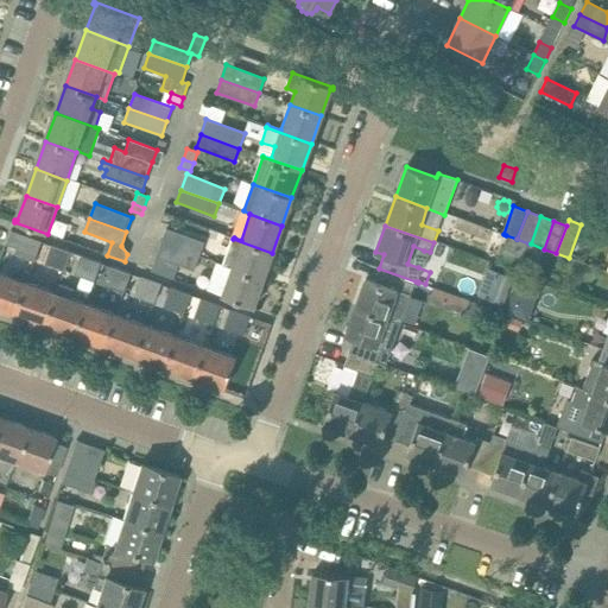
[(166,228),(160,244),(200,258),(204,242),(166,228)]
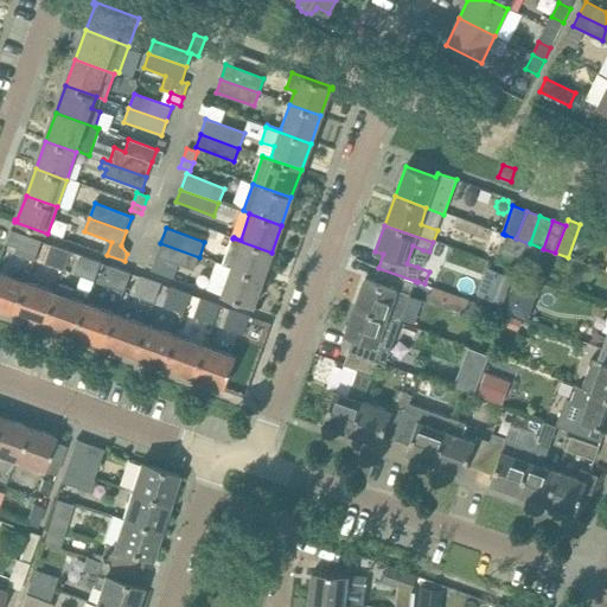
[(18,248),(16,254),(34,261),(42,242),(10,231),(5,243),(18,248)]
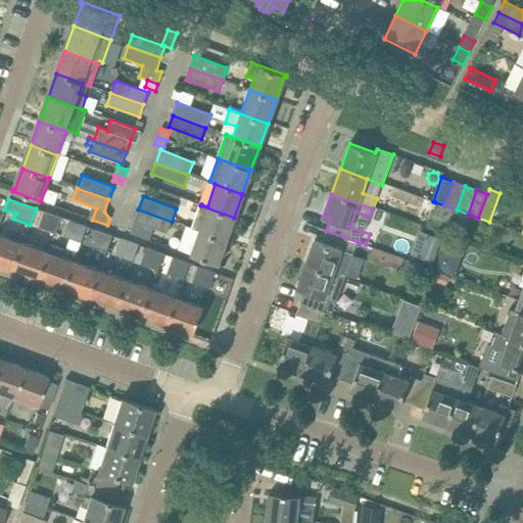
[(192,229),(198,231),(226,241),(234,218),(200,205),(192,229)]
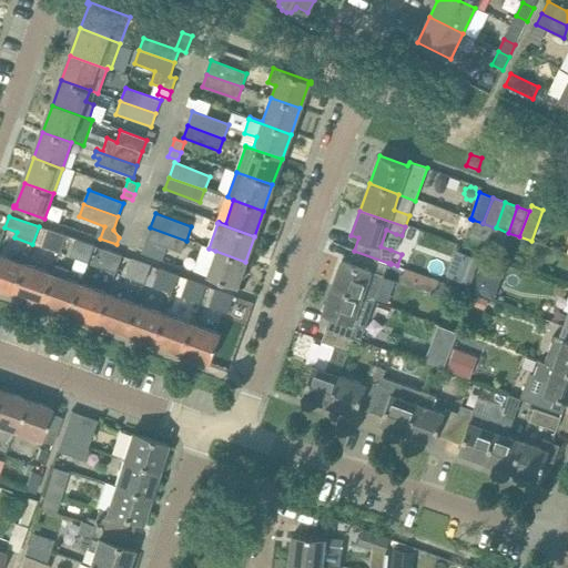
[(186,241),(150,227),(145,240),(141,253),(163,261),(168,247),(182,253),(186,241)]
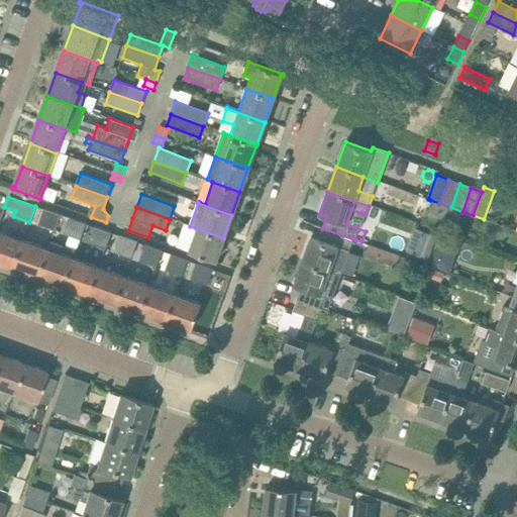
[(44,210),(38,225),(55,231),(61,215),(44,210)]
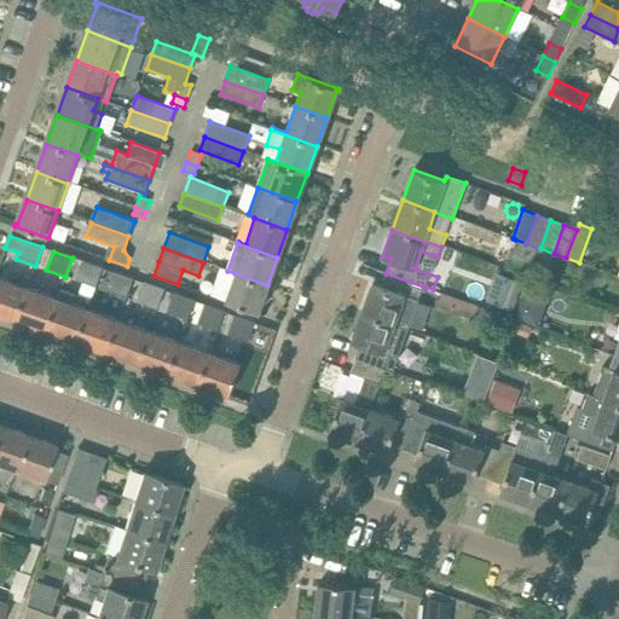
[(76,281),(97,288),(103,270),(82,262),(76,281)]
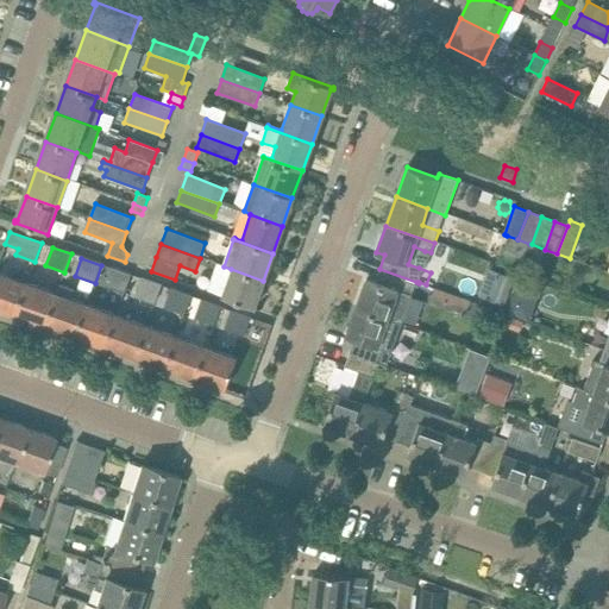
[(105,287),(125,294),(131,276),(112,269),(105,287)]
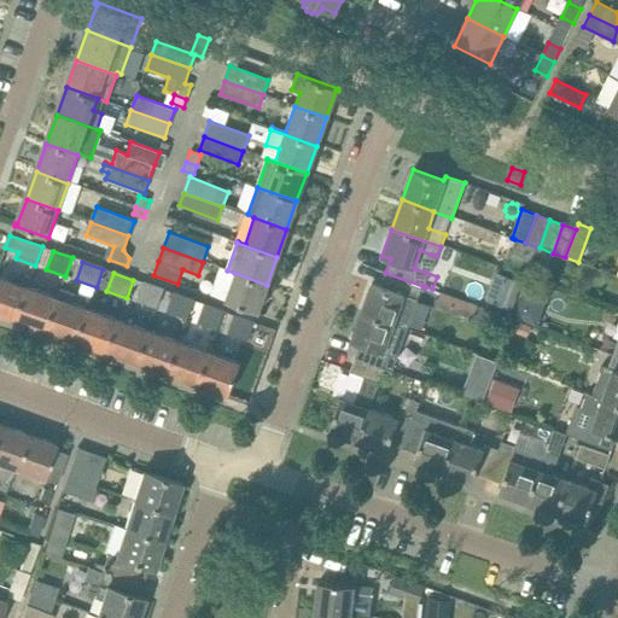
[(267,285),(234,273),(225,301),(258,313),(260,310),(257,310),(267,285)]
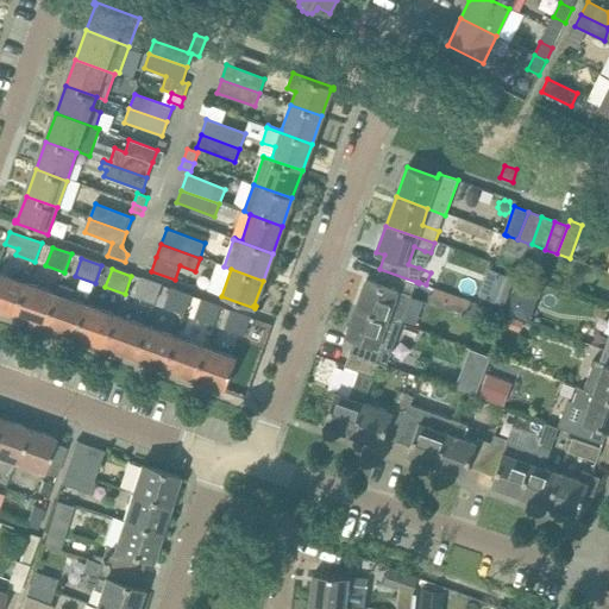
[(366,280),(356,309),(401,325),(416,282),(380,269),(375,282),(366,280)]
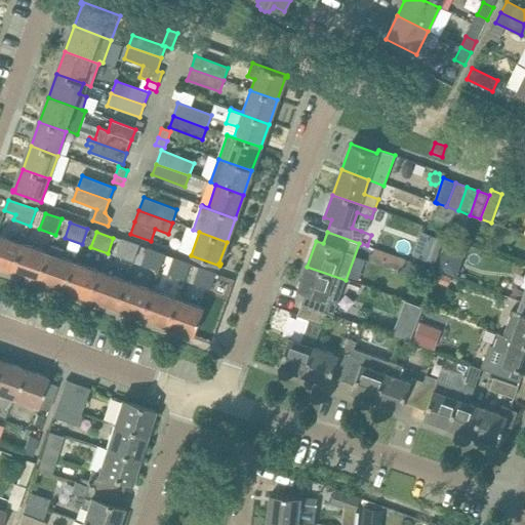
[(0,266),(13,272),(24,244),(0,235),(0,266)]
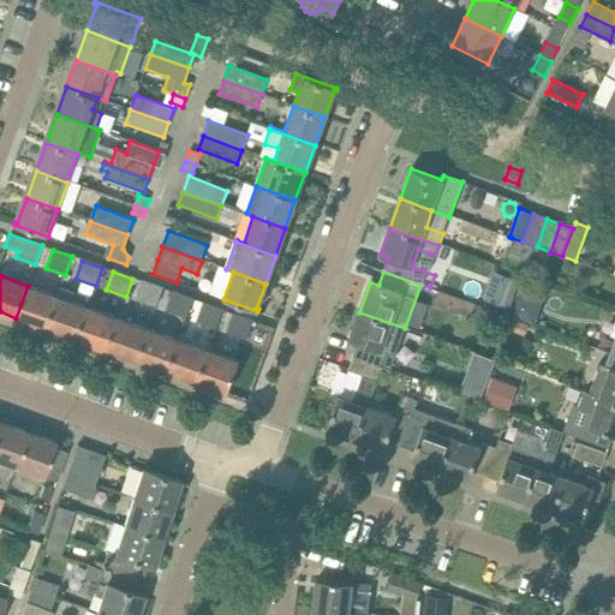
[(493,302),(507,308),(518,281),(502,275),(493,302)]
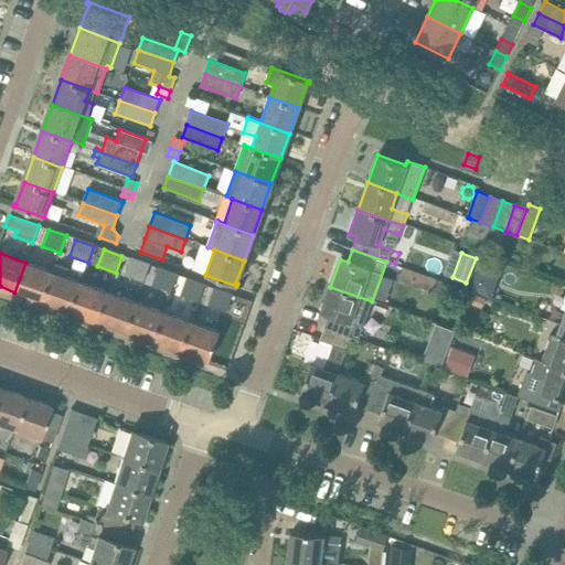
[(482,256),(470,290),(489,297),(501,264),(482,256)]
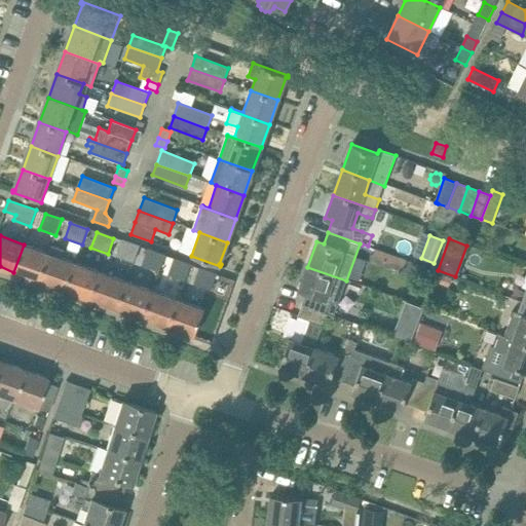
[(116,257),(134,263),(139,248),(122,241),(116,257)]
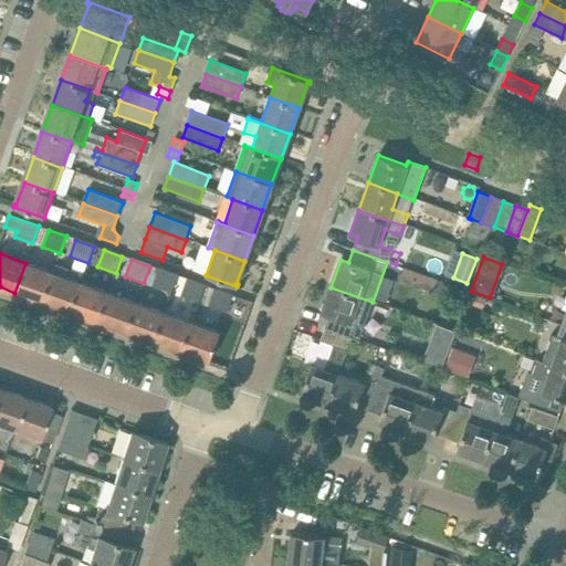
[(14,293),(42,303),(53,273),(51,272),(25,263),(14,293)]
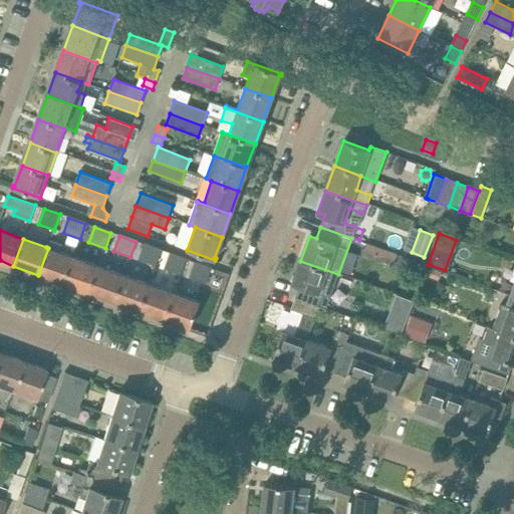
[(38,275),(64,284),(73,257),(59,252),(61,245),(49,240),(46,247),(48,248),(38,275)]
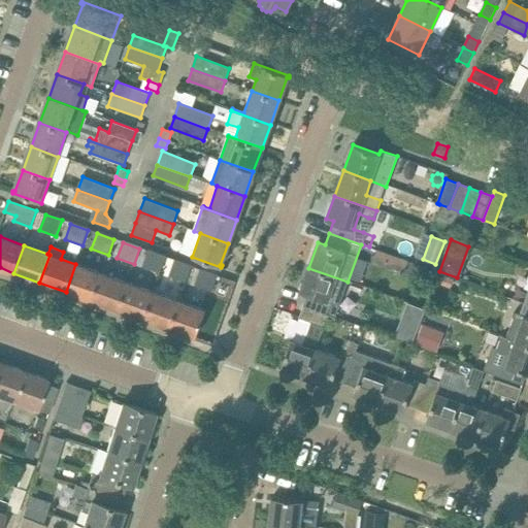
[(142,267),(159,273),(165,258),(149,252),(142,267)]
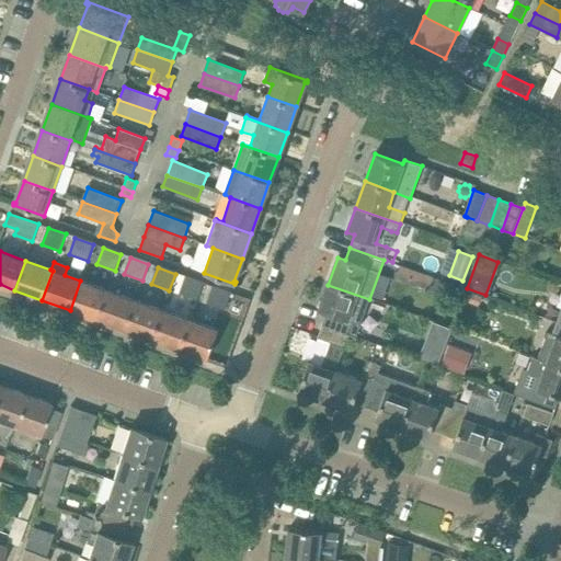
[(180,294),(197,300),(204,284),(185,277),(180,294)]
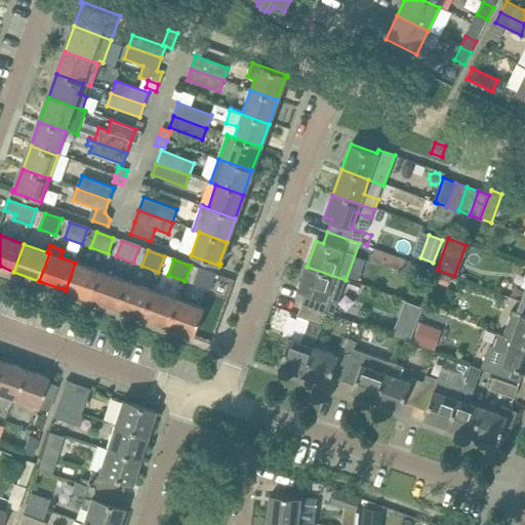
[(66,290),(91,299),(101,272),(75,263),(66,290)]
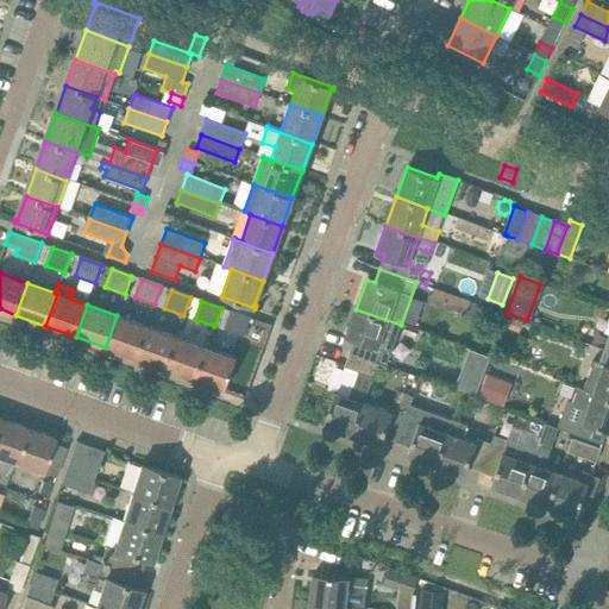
[(355,339),(350,353),(378,364),(378,363),(387,365),(401,325),(356,309),(346,336),(355,339)]
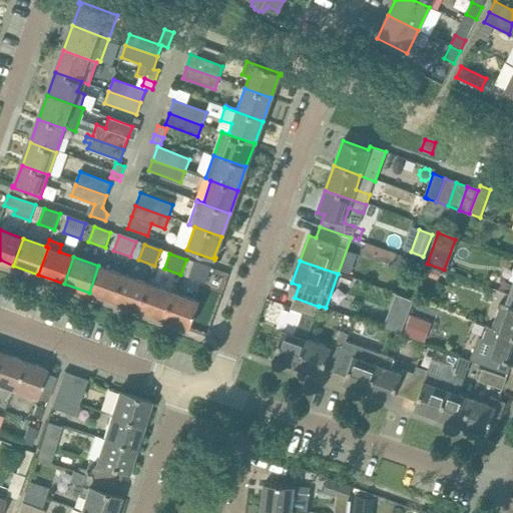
[(189,279),(205,284),(211,269),(195,263),(189,279)]
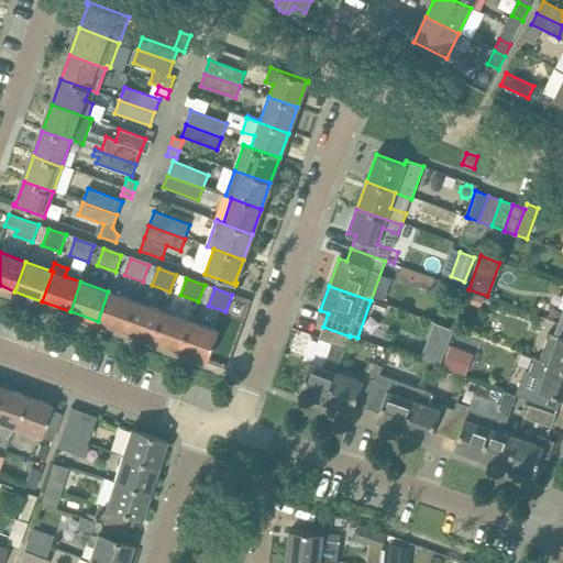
[(98,321),(125,331),(135,301),(108,291),(98,321)]
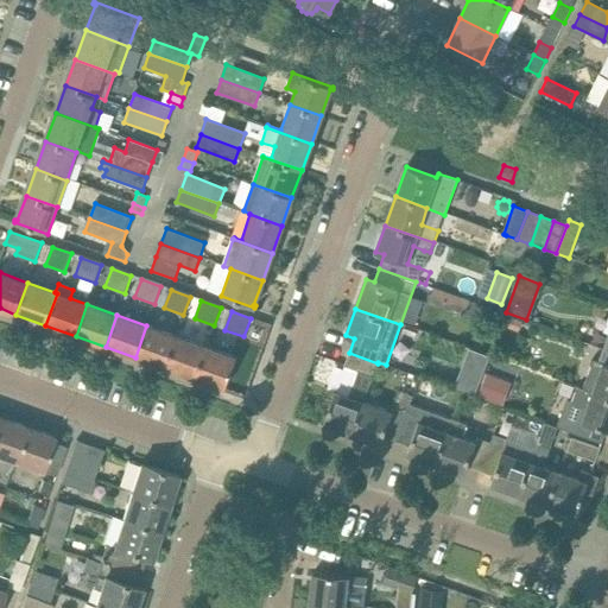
[(135,358),(165,367),(176,336),(146,325),(135,358)]
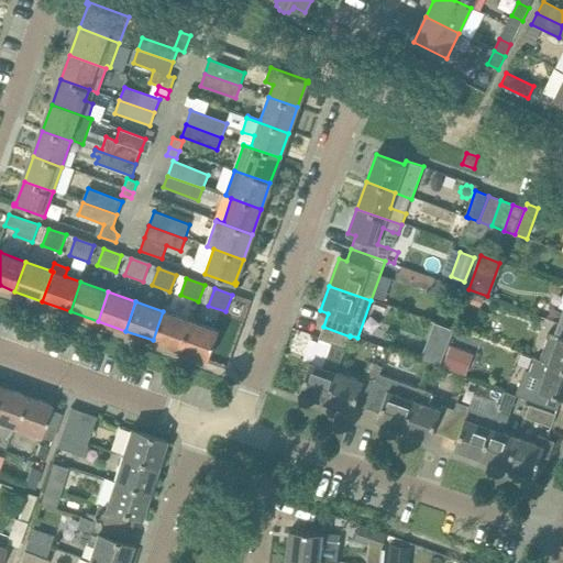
[(153,340),(180,351),(191,321),(163,311),(153,340)]
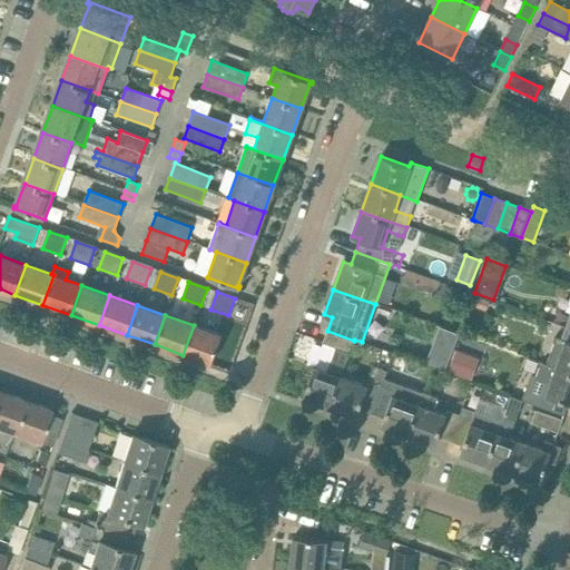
[(194,325),(183,355),(212,365),(222,335),(194,325)]
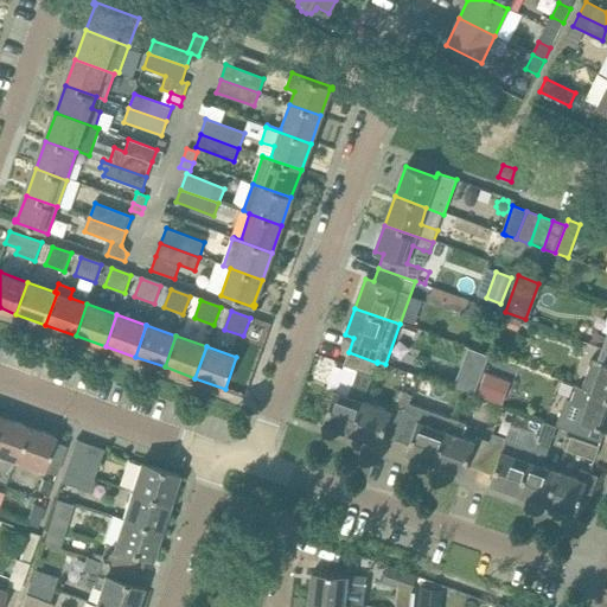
[(592,360),(581,389),(606,397),(606,350),(602,349),(598,362),(592,360)]
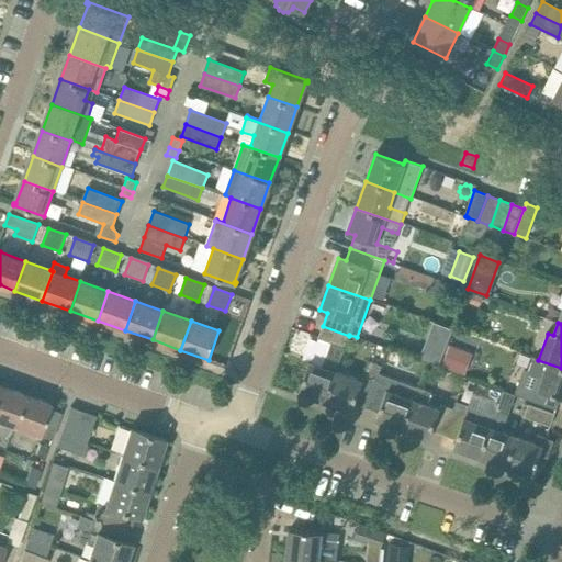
[(299,392),(325,402),(336,372),(338,368),(349,336),(323,326),(318,338),(330,343),(323,368),(310,363),(299,392)]
